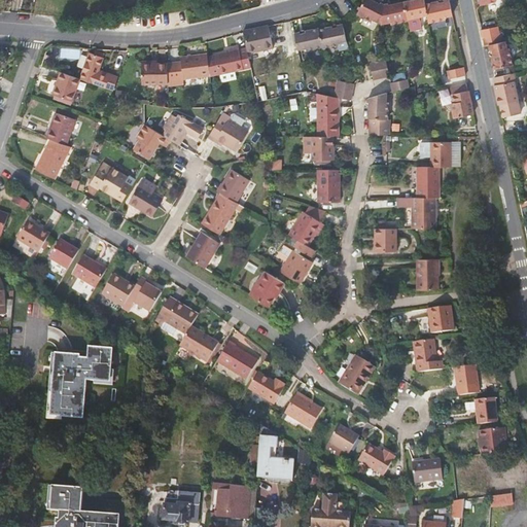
[(374,18),(383,22),(385,3),(382,1),(381,3),(376,0),(363,0),(358,12),(373,19),(374,18)]
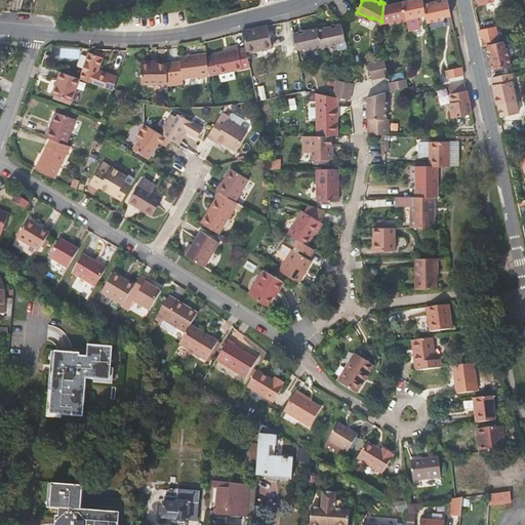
[(407,17),(427,13),(425,2),(423,0),(409,0),(403,1),(407,17)]
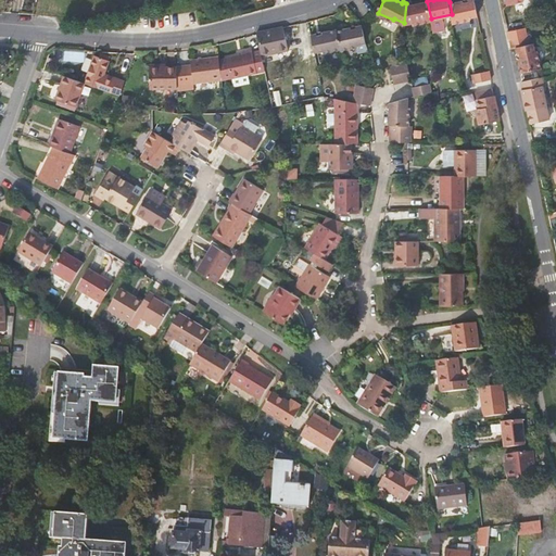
[(470,15),(477,14),(474,0),(458,0),(450,2),(452,14),(454,22),(471,17),(470,15)]
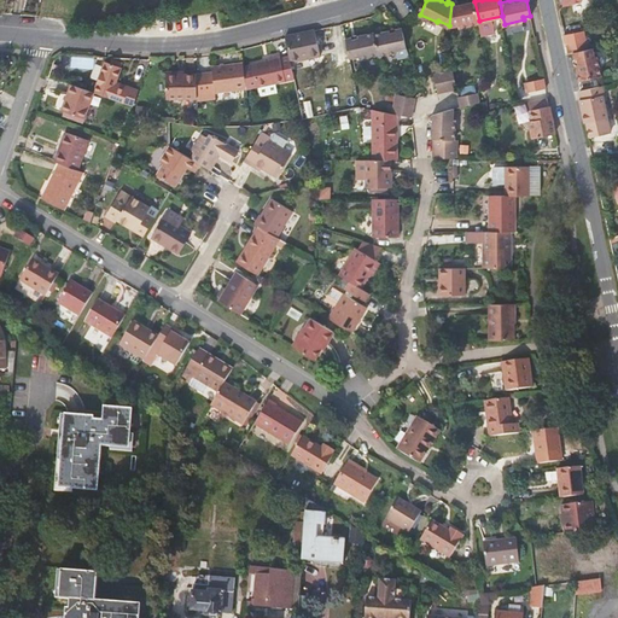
[(479,21),(474,1),(462,4),(456,5),(455,4),(452,4),(449,25),(460,24),(460,27),(479,23),(479,21)]
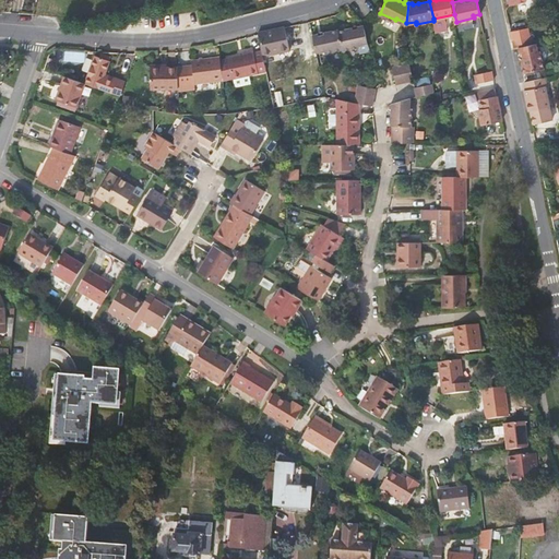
[(363,52),(372,51),(368,39),(365,24),(340,31),(344,50),(361,47),(363,52)]
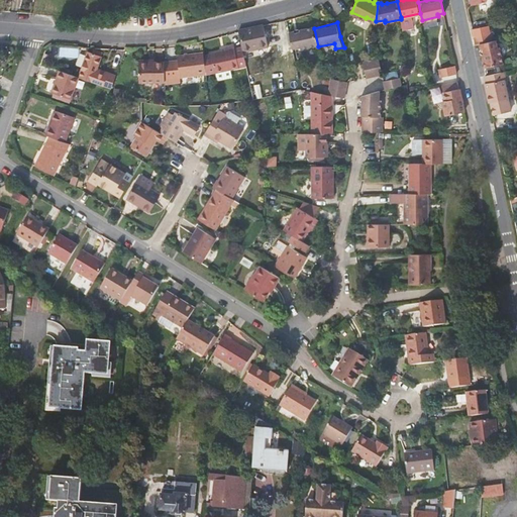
[(268,46),(264,25),(239,29),(241,42),(243,52),(268,46)]
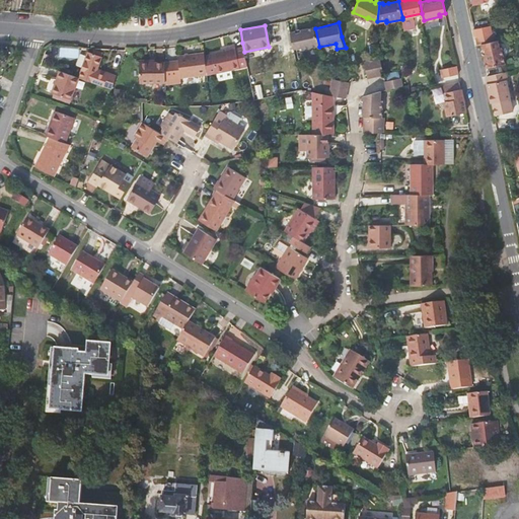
[(302,50),(319,47),(315,28),(315,27),(291,32),(295,49),(302,48),(302,50)]
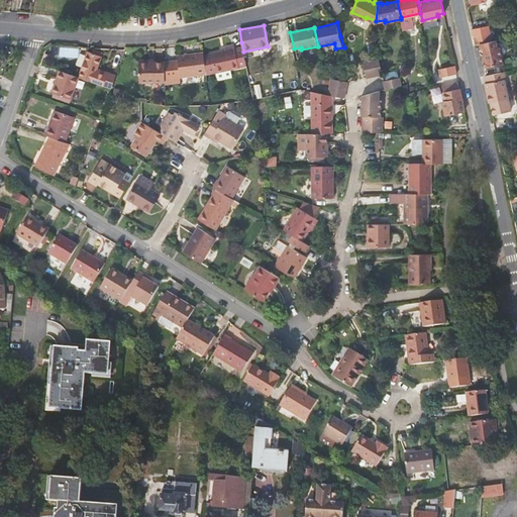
[(474,37),(488,34),(487,27),(472,30),(474,37)]
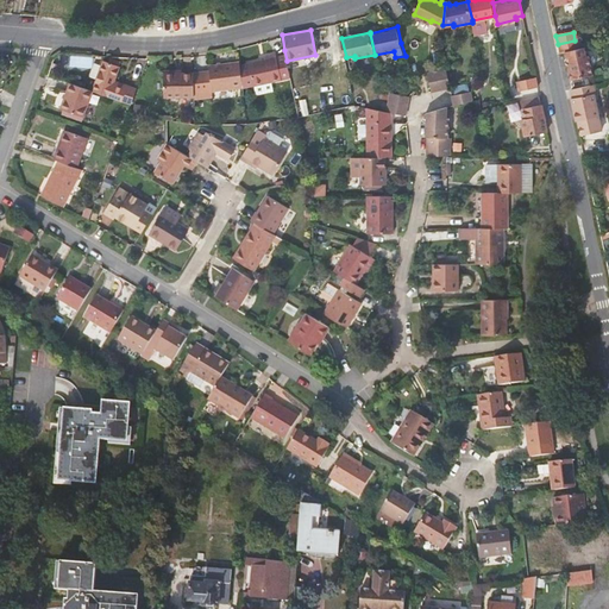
[(558,44),(560,55),(563,54),(569,81),(591,76),(586,57),(584,58),(582,49),(578,49),(575,41),(558,44)]
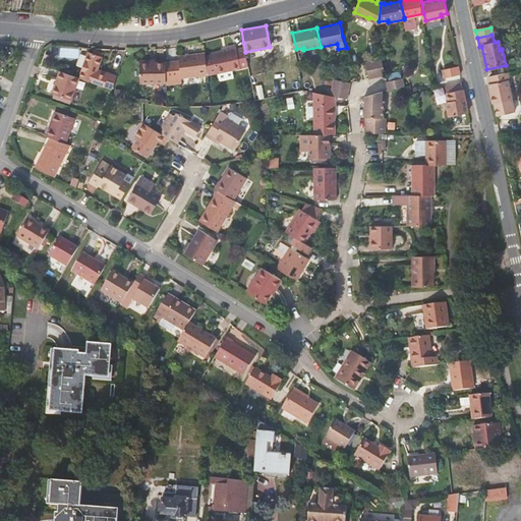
[(235,43),(226,45),(226,48),(214,51),(218,69),(240,64),(247,62),(245,52),(243,43),(235,45),(235,43)]
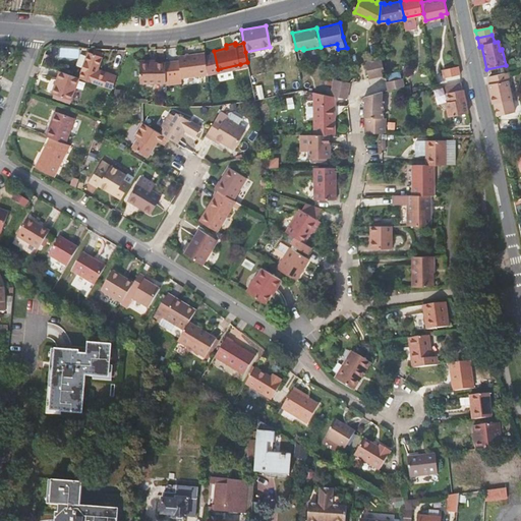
[(218,69),(214,51),(206,53),(208,72),(218,69)]
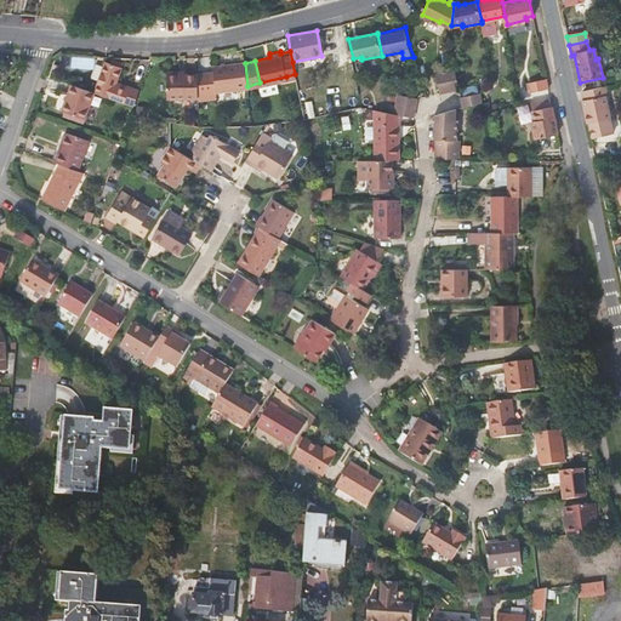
[(115,86),(117,83),(121,68),(106,62),(95,92),(134,107),(140,91),(130,87),(129,91),(115,86)]
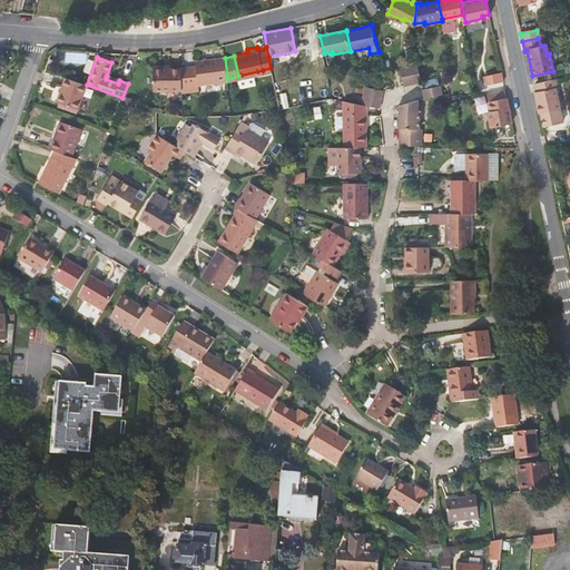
[(195,65),(182,67),(182,69),(182,86),(198,84),(227,79),(225,58),(225,57),(195,61),(195,65)]
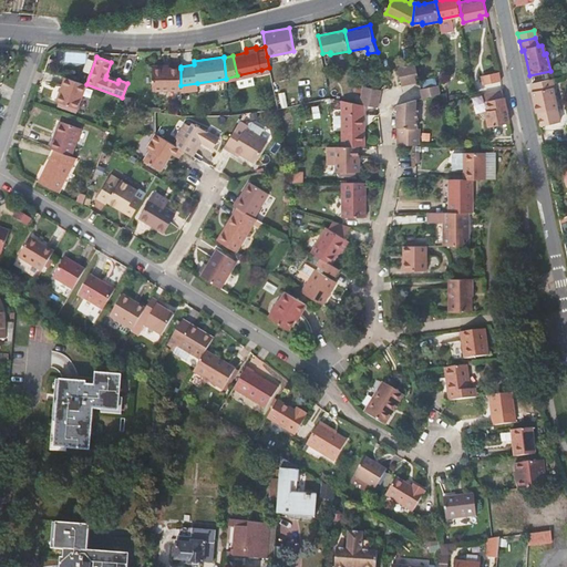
[(421,80),(416,63),(409,64),(412,82),(421,80)]
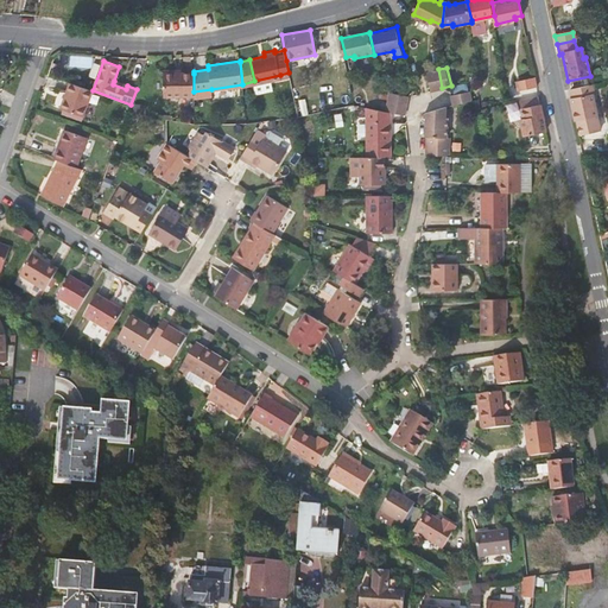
[(430,71),(434,90),(442,88),(438,69),(430,71)]
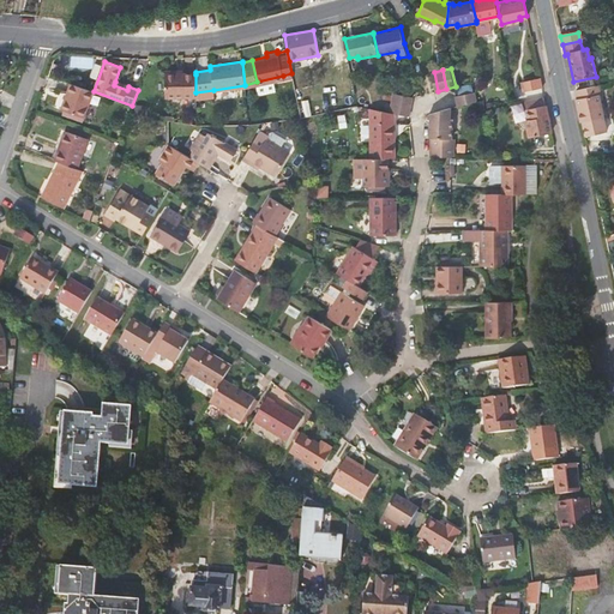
[(167,97),(196,97),(196,92),(196,74),(184,74),(184,73),(166,73),(167,97)]
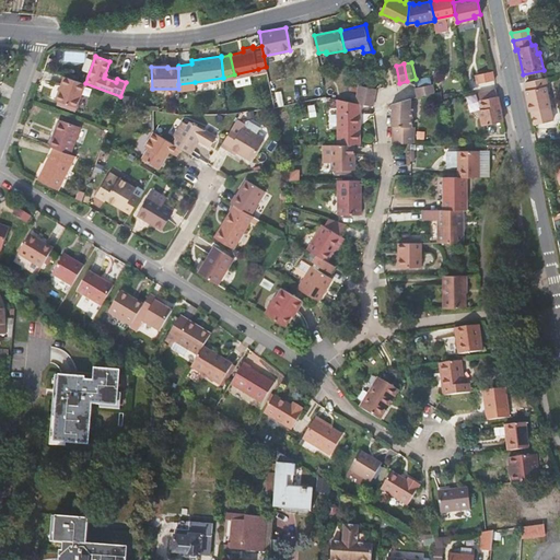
[(480,81),(494,78),(492,69),(478,72),(480,81)]
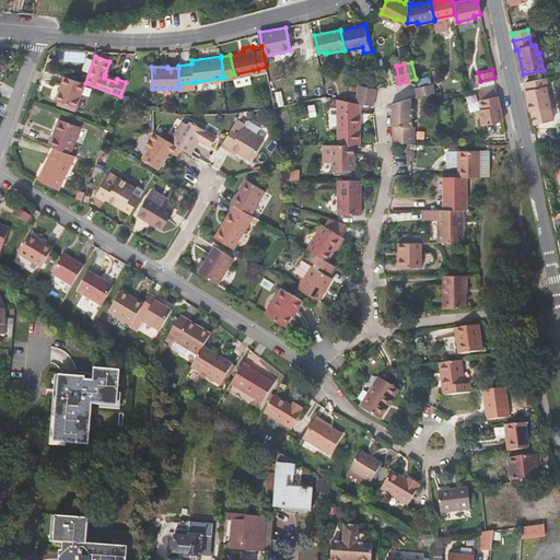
[(77,107),(85,83),(66,76),(57,100),(77,107)]
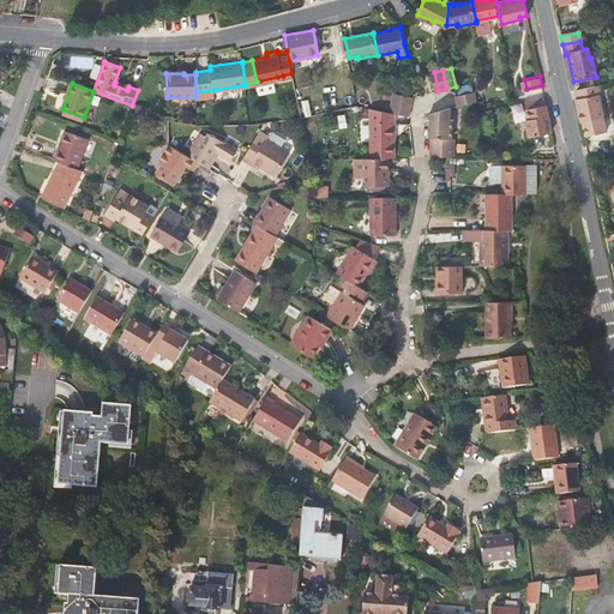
[(259,85),(259,94),(277,91),(276,83),(259,85)]
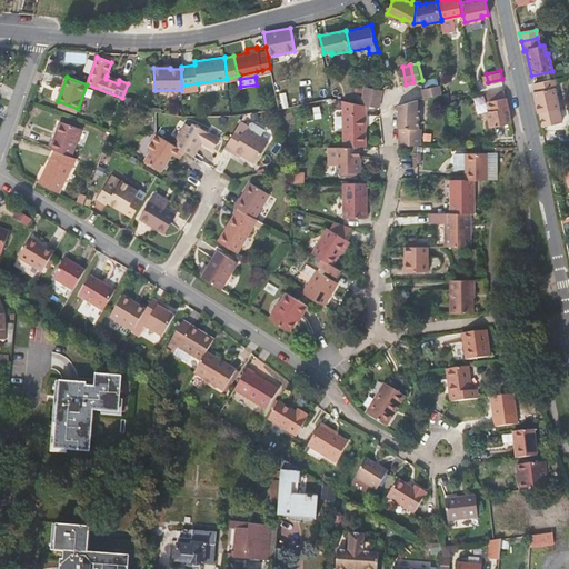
[(530,83),(539,125),(558,120),(551,87),(552,86),(551,79),(530,83)]
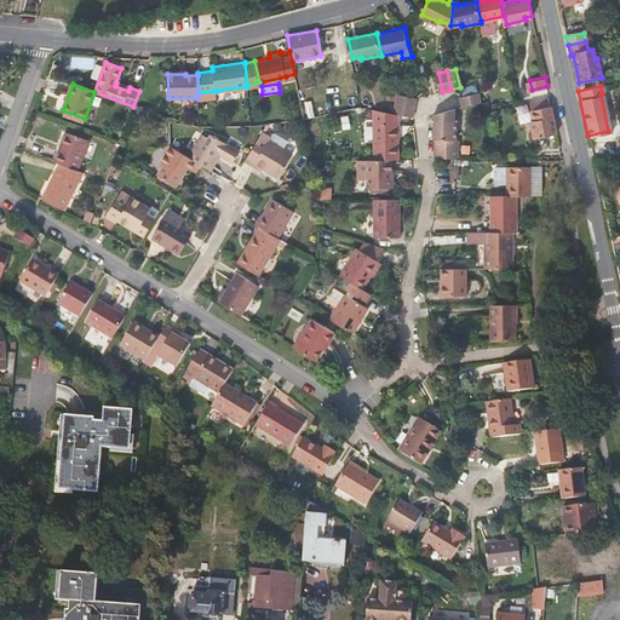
[(482,102),(480,92),(461,96),(464,105),(482,102)]
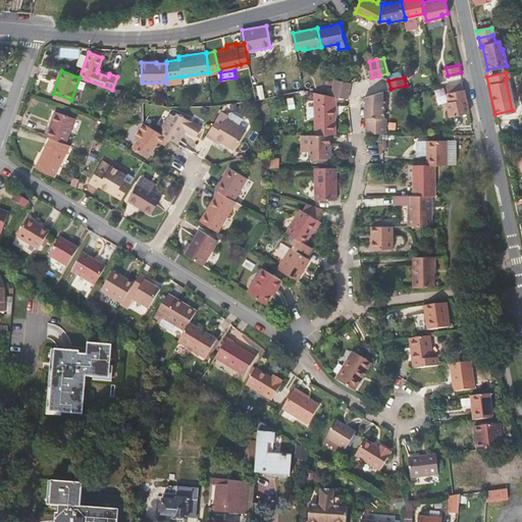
[(352,82),(335,79),(334,86),(351,90),(352,82)]
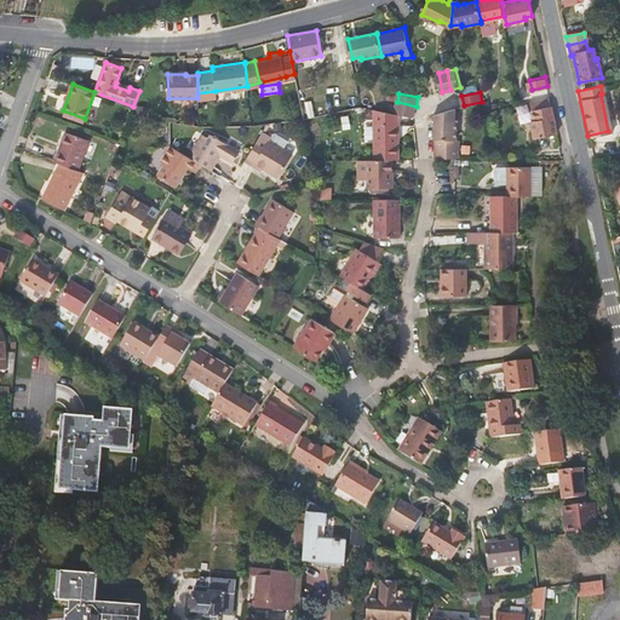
[(537,138),(558,135),(552,105),(550,97),(532,101),(535,119),(533,120),(537,138)]
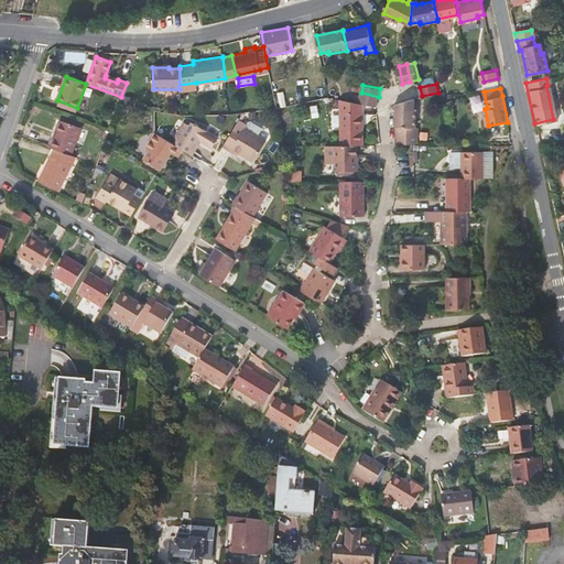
[(361,93),(359,102),(362,102),(378,106),(379,97),(361,93)]
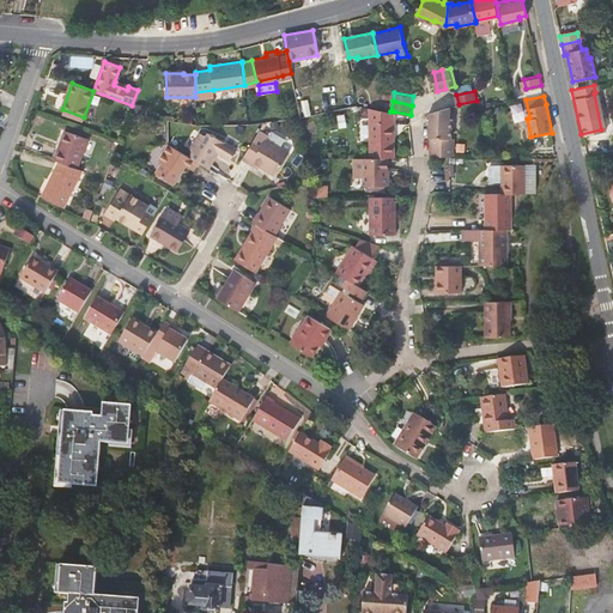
[(392,121),(394,121),(394,111),(390,111),(370,107),(370,157),(388,157),(395,157),(394,138),(392,139),(392,121)]
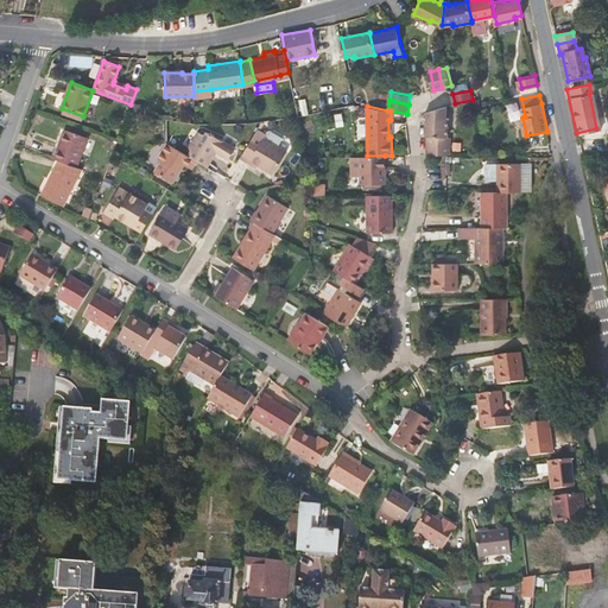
[(448,137),(449,137),(450,118),(448,118),(448,106),(426,112),(425,116),(428,116),(426,135),(429,135),(428,145),(430,156),(444,156),(450,156),(451,146),(448,146),(448,137)]
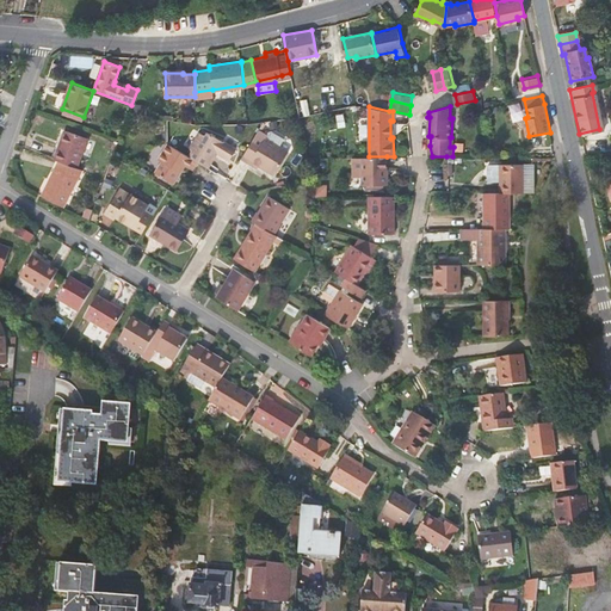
[(65,128),(59,144),(62,146),(56,160),(59,161),(76,167),(87,136),(65,128)]
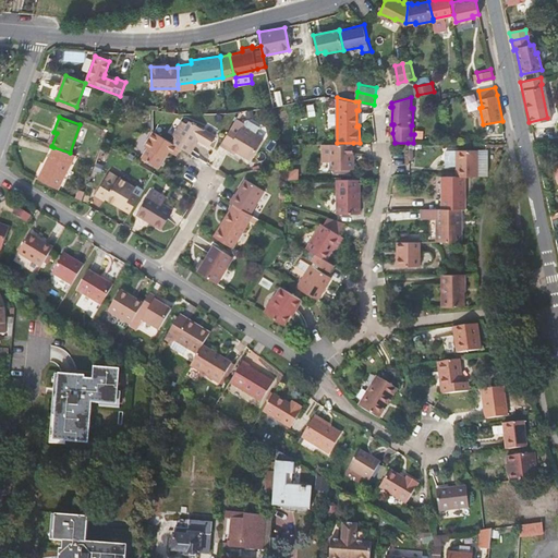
[(245,124),(237,119),(220,145),(229,149),(230,146),(235,150),(251,159),(263,140),(256,135),(243,126),(245,124)]
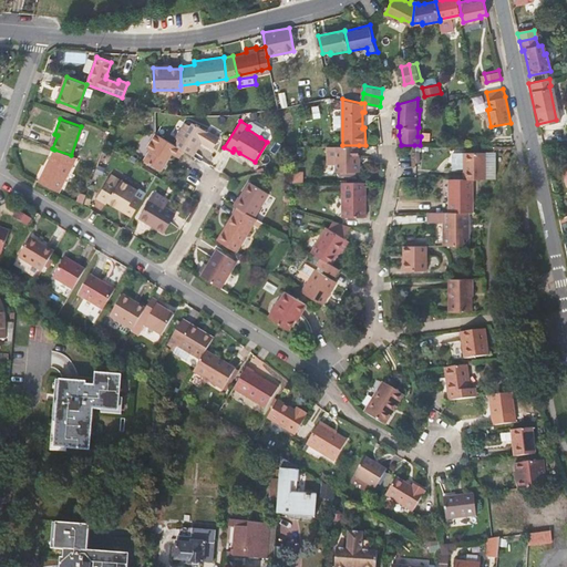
[(181,140),(176,145),(183,150),(192,155),(202,140),(214,146),(219,137),(194,122),(193,125),(187,122),(177,137),(181,140)]
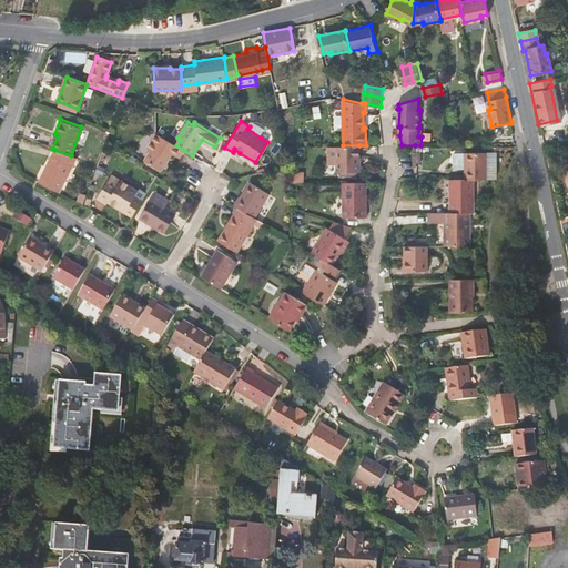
[(250,127),(247,129),(261,138),(265,130),(254,123),(251,123),(250,127)]
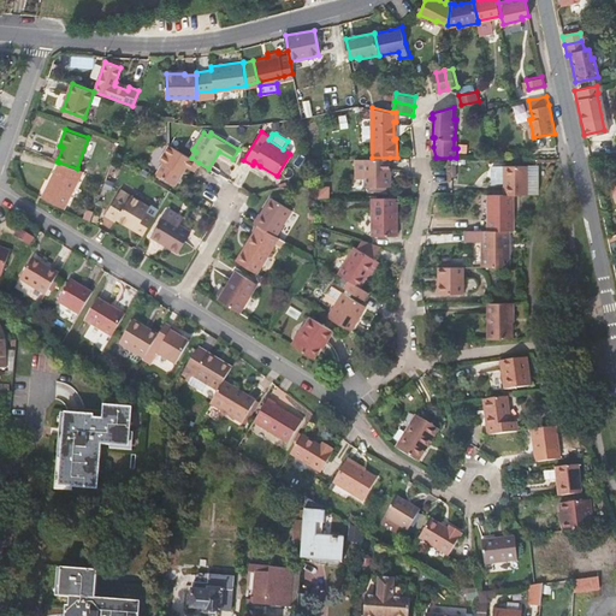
[(193,171),(199,163),(191,158),(170,144),(160,160),(164,163),(158,173),(173,183),(184,165),(193,171)]
